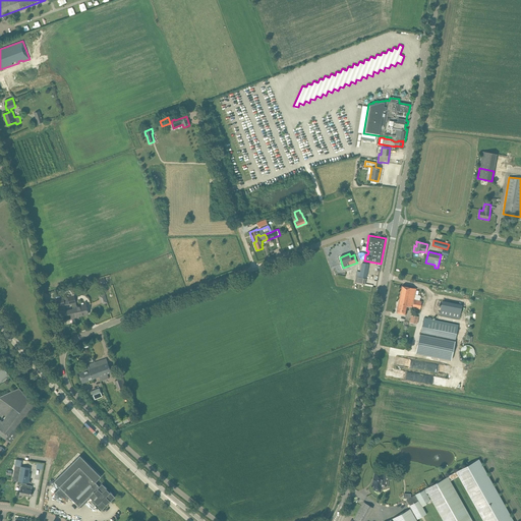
[(357,272),(356,277),(365,279),(368,265),(363,264),(362,263),(360,272),(357,272)]
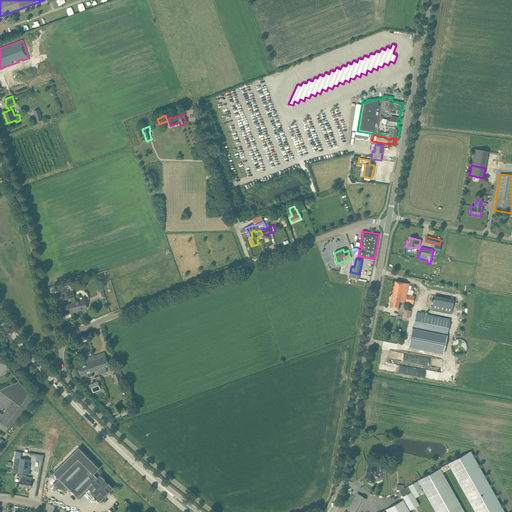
[(102,272),(94,275),(96,280),(103,278),(104,278),(102,272)]
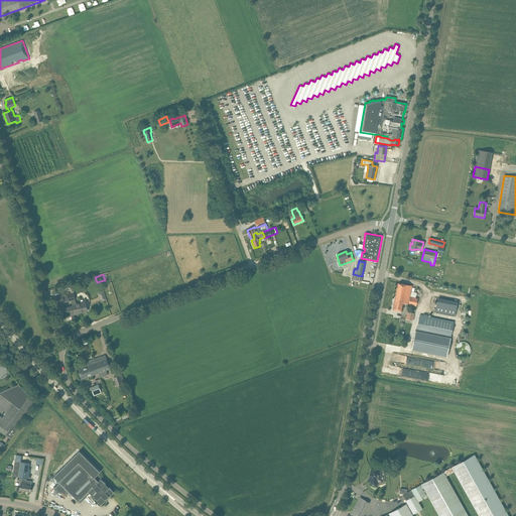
[(398,283),(393,309),(398,310),(401,311),(403,303),(416,306),(417,298),(410,296),(412,286),(398,283)]
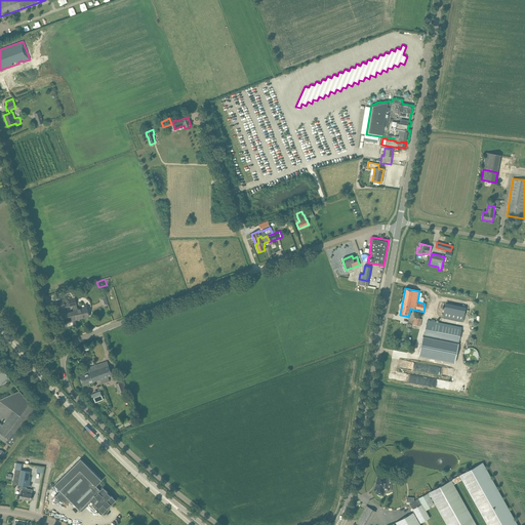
[(75,298),(68,299),(69,304),(70,308),(73,307),(74,312),(76,321),(79,320),(79,318),(89,316),(87,311),(87,308),(77,310),(77,308),(75,298)]
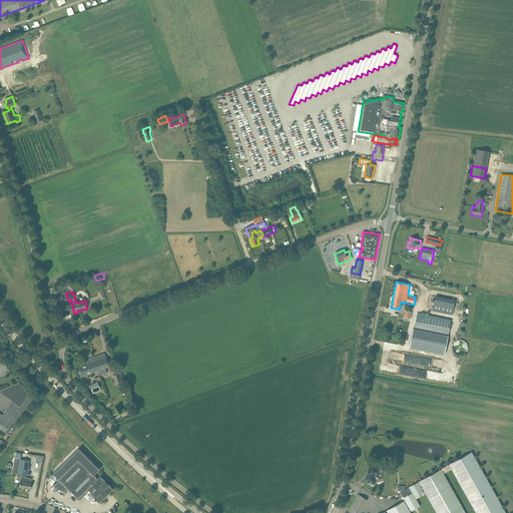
[(60,294),(55,295),(60,317),(74,314),(72,305),(65,306),(64,302),(62,302),(62,300),(64,300),(63,298),(62,294),(60,294)]
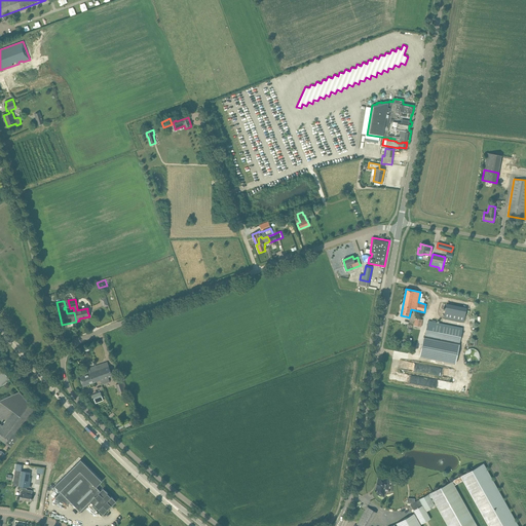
[(446,304),(444,318),(463,322),(465,315),(466,308),(446,304)]
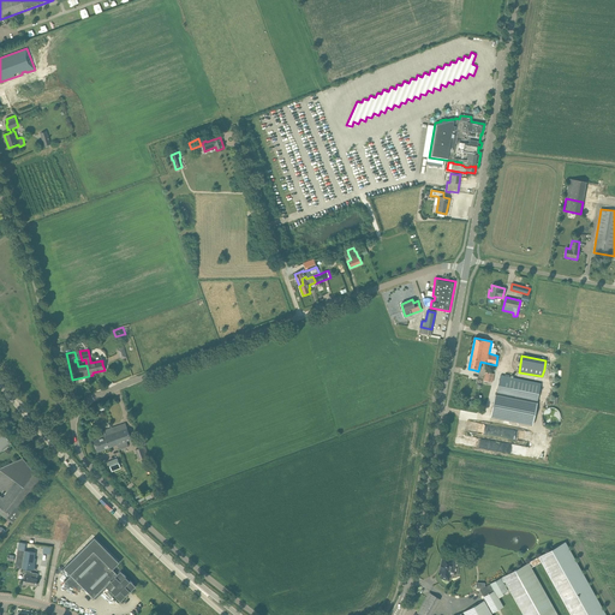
[(484,381),(493,382),(495,374),(485,372),(484,381)]
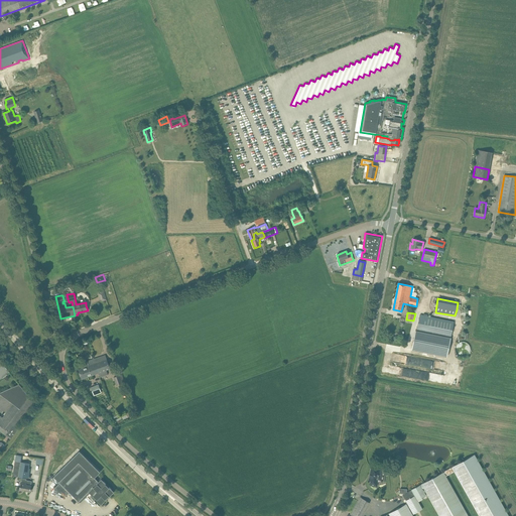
[(420,314),(417,331),(450,338),(455,321),(427,316),(427,314),(423,313),(423,315),(420,314)]
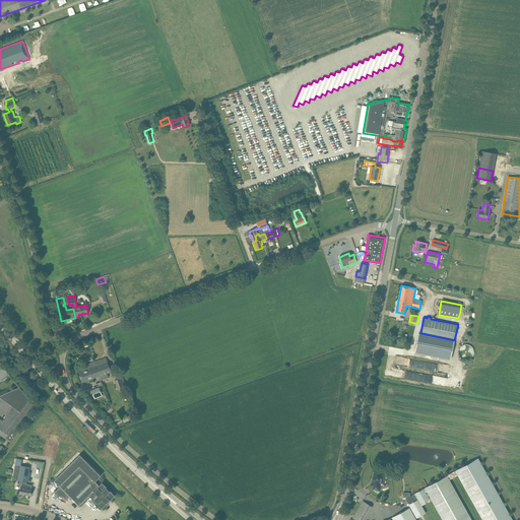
[(418,333),(414,352),(451,360),(454,340),(420,333),(418,333)]
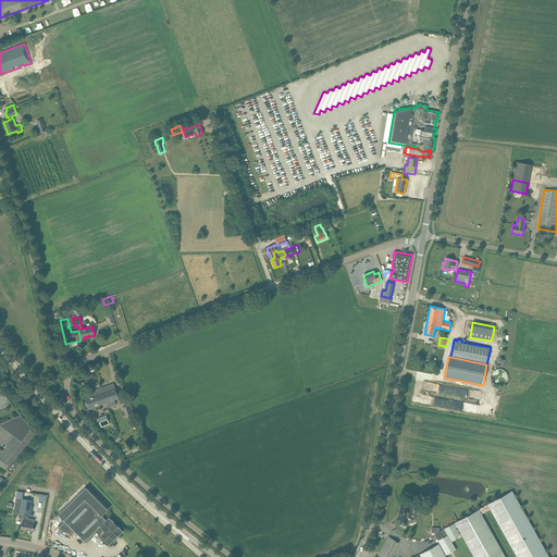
[(508,378),(508,376),(508,374),(507,373),(506,372),(505,371),(504,370),(502,370),(500,370),(498,370),(497,370),(496,371),(494,372),(494,373),(493,374),(493,376),(492,378),(493,380),(493,381),(494,383),(495,384),(497,385),(499,386),(500,386),(502,386),(503,385),(505,385),(506,384),(507,382),(508,381),(508,380),(508,378)]
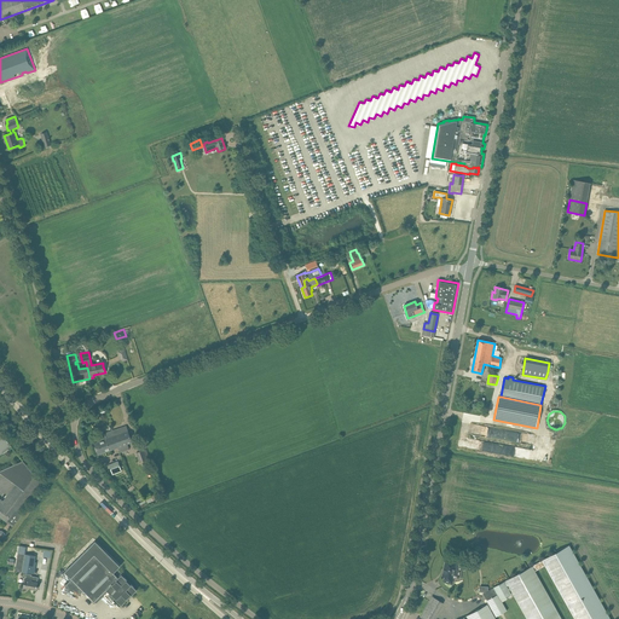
[(126,426),(113,431),(117,447),(119,446),(127,444),(132,441),(128,432),(126,426)]
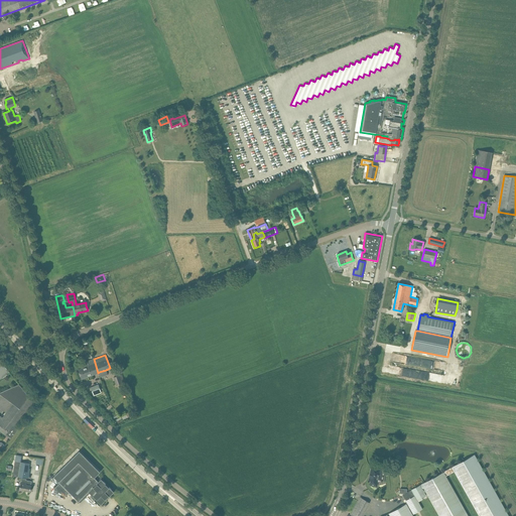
[(82,369),(79,371),(82,379),(86,377),(98,373),(94,359),(87,362),(80,365),(82,369)]
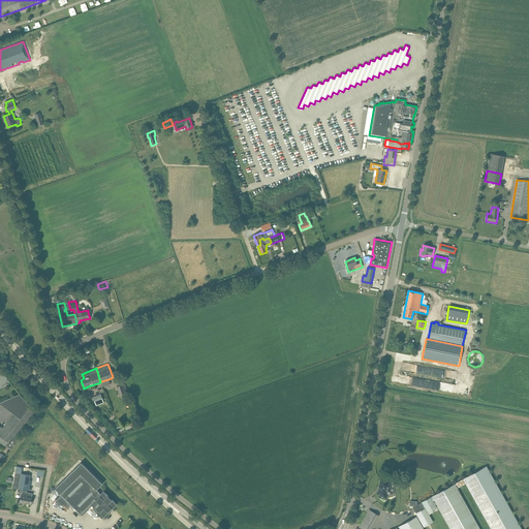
[(0,369),(0,390),(10,381),(0,369)]
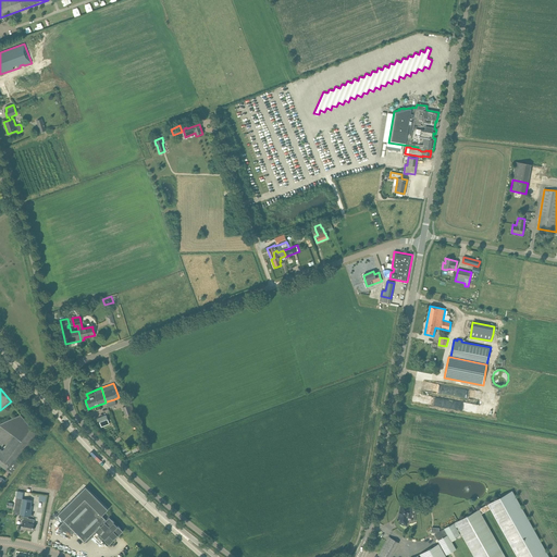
[(123,408),(125,416),(135,412),(132,405),(123,408)]
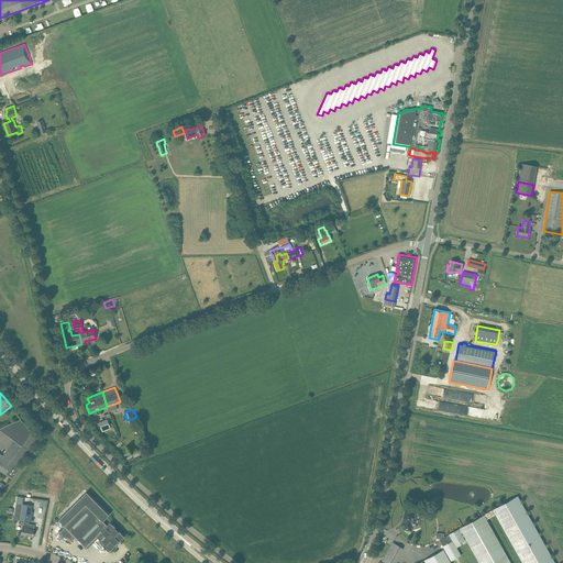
[(0,470),(6,475),(11,478),(19,468),(17,466),(37,439),(26,426),(21,419),(0,428),(0,430),(14,441),(3,456),(0,453),(0,470)]
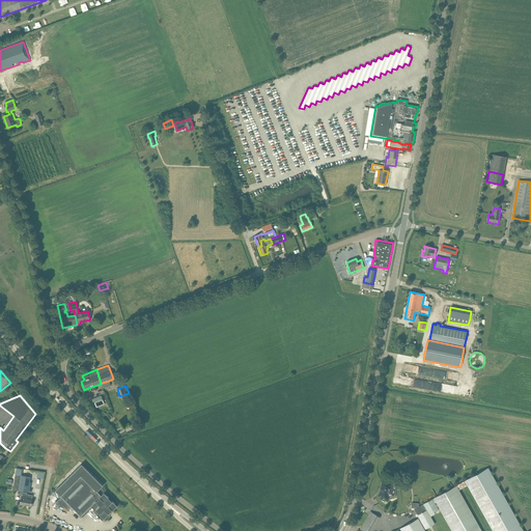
[(102,396),(93,399),(96,408),(105,404),(102,396)]
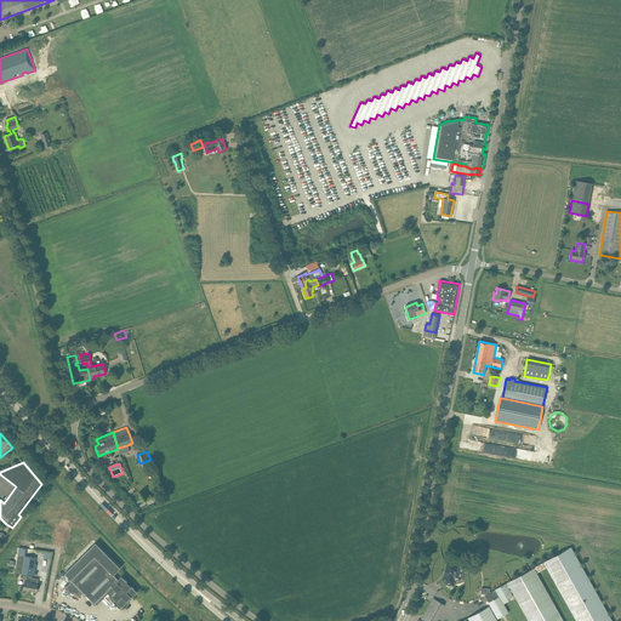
[(74,594),(79,588),(95,604),(107,592),(112,598),(113,597),(117,600),(115,602),(121,608),(127,602),(126,600),(130,597),(131,598),(137,592),(131,586),(130,587),(126,584),(127,582),(121,576),(118,580),(114,575),(120,568),(96,543),(64,574),(72,581),(67,587),(69,592),(74,594)]
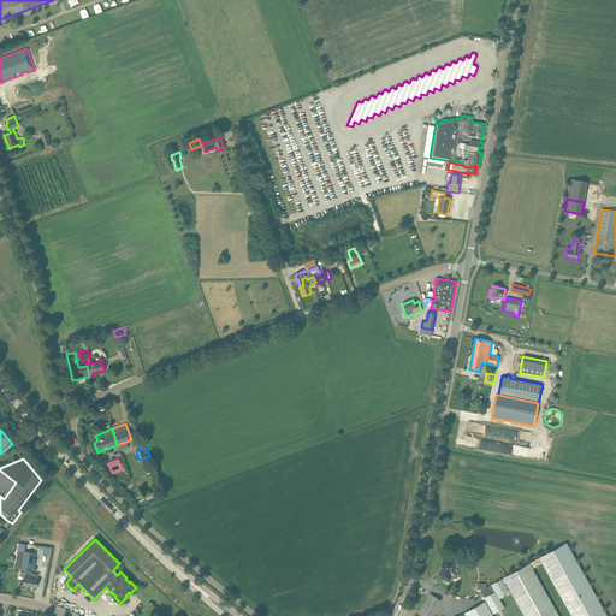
[(484,602),(466,612),(468,615),(491,615),(492,615),(504,608),(499,599),(504,596),(503,594),(509,592),(504,584),(505,584),(523,615),(558,615),(532,568),(542,563),(570,615),(606,615),(567,543),(529,563),(505,578),(491,585),(485,588),(486,584),(477,584),(477,590),(483,590),(480,591),(485,598),(484,598),(486,600),(484,602)]
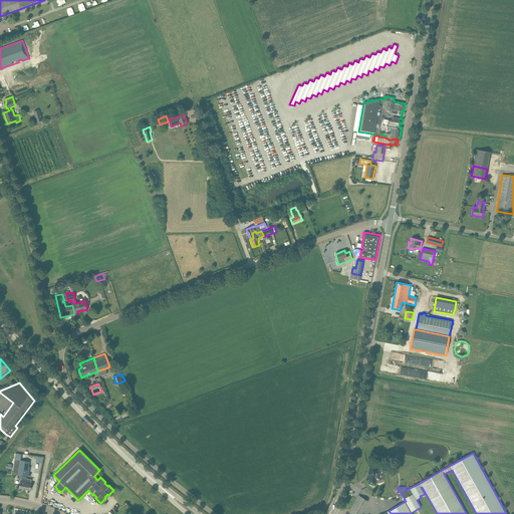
[(15,459),(12,474),(17,475),(21,476),(26,477),(29,462),(20,460),(18,460),(15,459)]
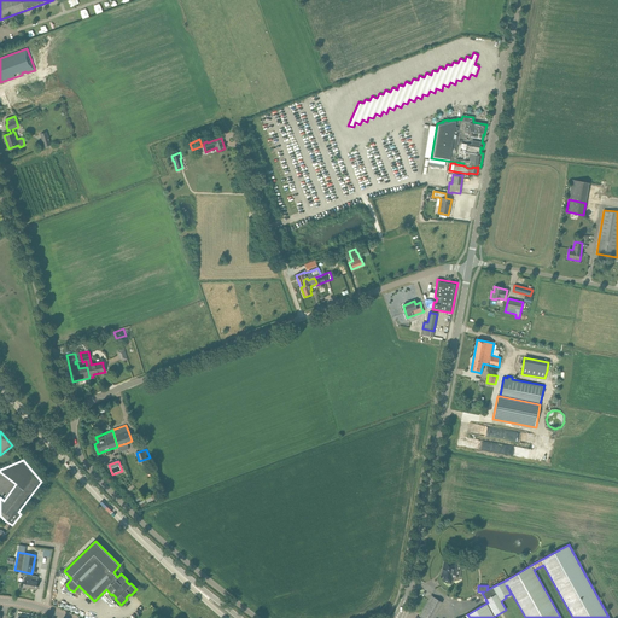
[(444,561),(442,576),(444,576),(443,581),(452,582),(453,573),(455,575),(458,564),(459,561),(450,559),(450,563),(444,561)]
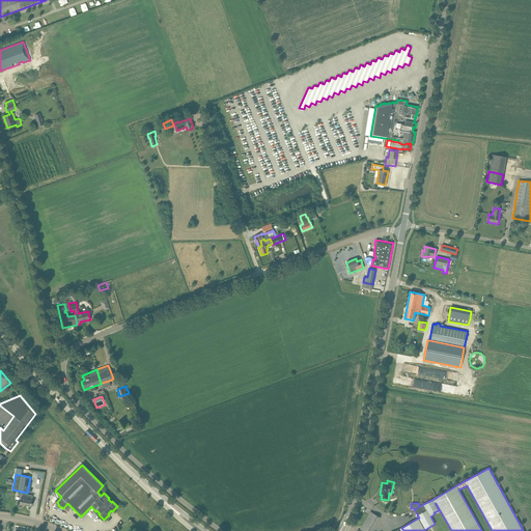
[(31,506),(32,501),(32,500),(32,496),(27,495),(27,493),(22,493),(20,504),(31,506)]
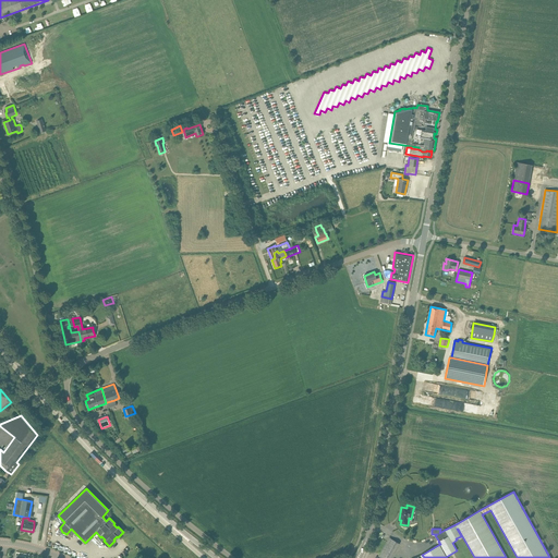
[(378,557),(379,557),(380,557),(390,557),(399,544),(389,537),(378,557)]
